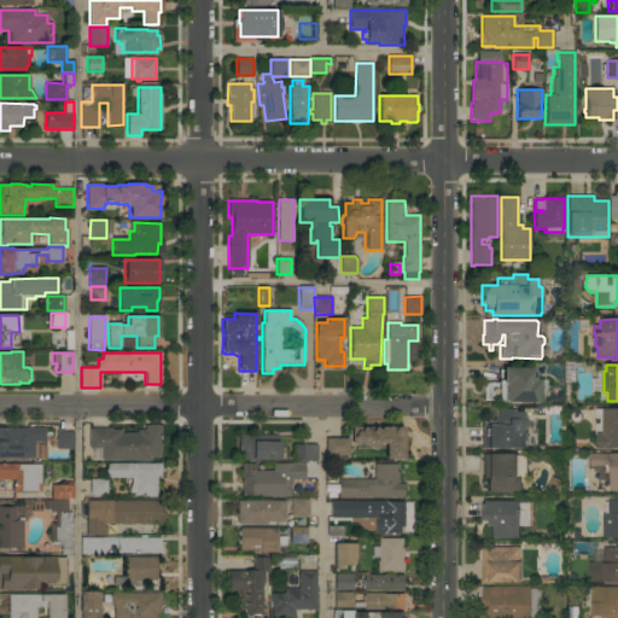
[(499,403),(499,400),(484,401),(484,383),(497,383),(497,380),(500,380),(500,371),(502,369),(502,368),(534,368),(534,379),(540,379),(540,382),(544,382),(544,401),(540,401),(540,402),(499,403)]
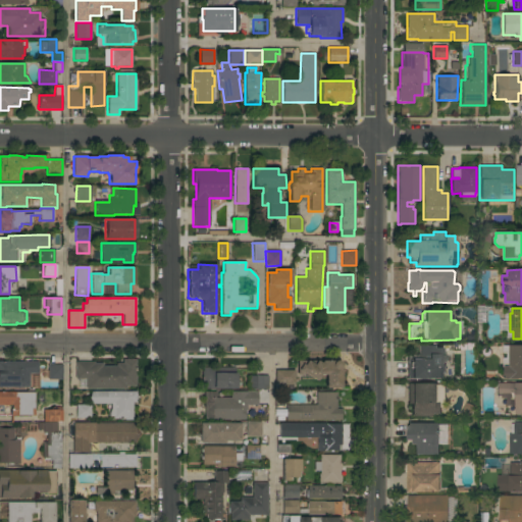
[(407,379),(407,359),(417,359),(417,354),(419,354),(419,345),(432,346),(432,348),(441,348),(441,349),(447,349),(447,356),(446,356),(446,373),(447,373),(447,378),(445,378),(445,379),(407,379)]
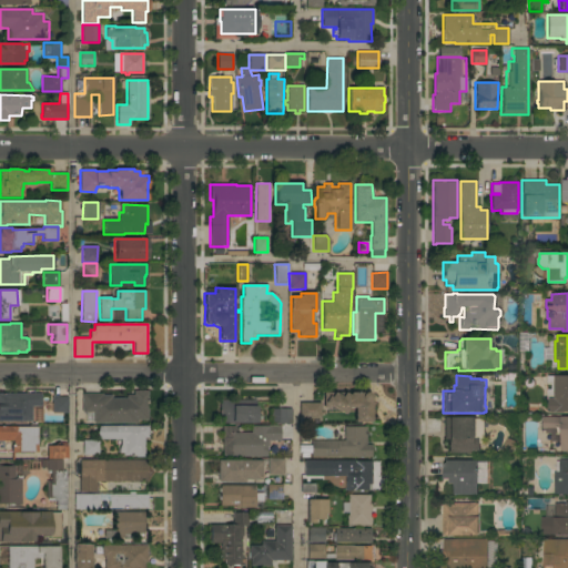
[(567,413),(549,413),(549,401),(548,401),(548,389),(553,389),(553,384),(548,384),(548,376),(567,376),(567,413)]
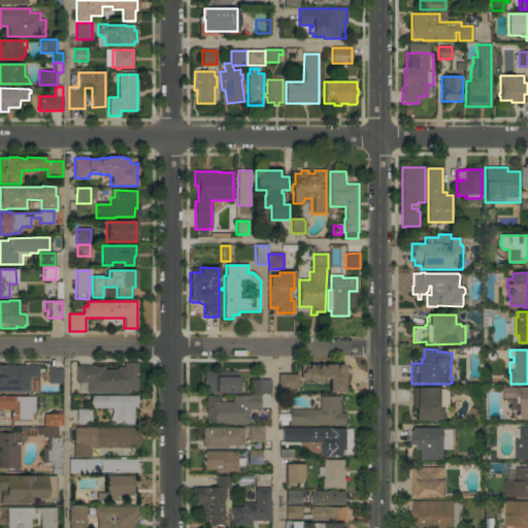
[(87,393),(87,392),(86,392),(86,384),(75,384),(75,366),(95,366),(95,367),(103,367),(103,370),(117,370),(117,367),(124,367),(124,363),(137,363),(137,391),(127,391),(127,393),(87,393)]
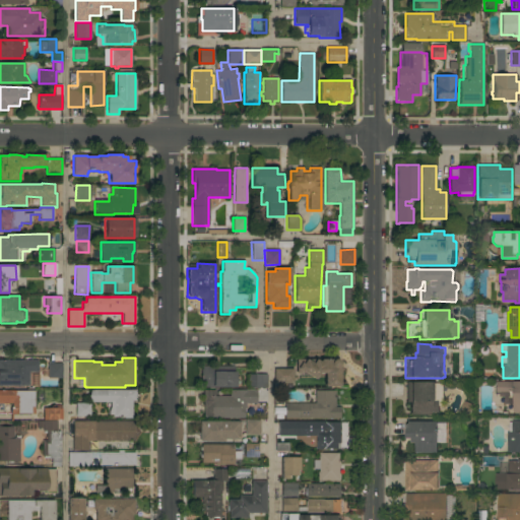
[(339,387),(324,387),(324,374),(318,374),(315,379),(302,372),(297,374),(297,360),(315,360),(319,362),(320,359),(335,359),(337,360),(338,361),(338,363),(339,364),(338,366),(340,367),(341,373),(339,373),(339,387)]
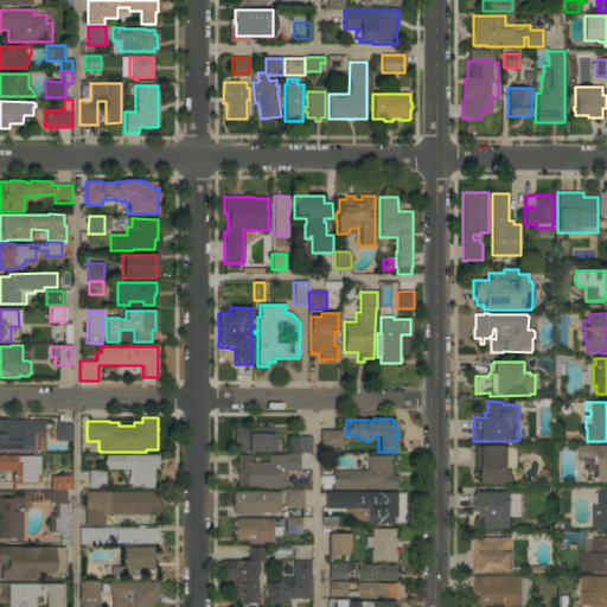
[(0,451),(0,420),(44,420),(44,434),(33,434),(33,451),(0,451)]
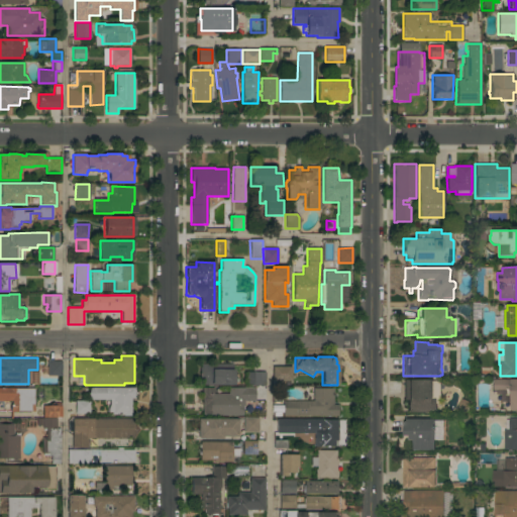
[(62,360),(62,376),(46,376),(46,360),(62,360)]
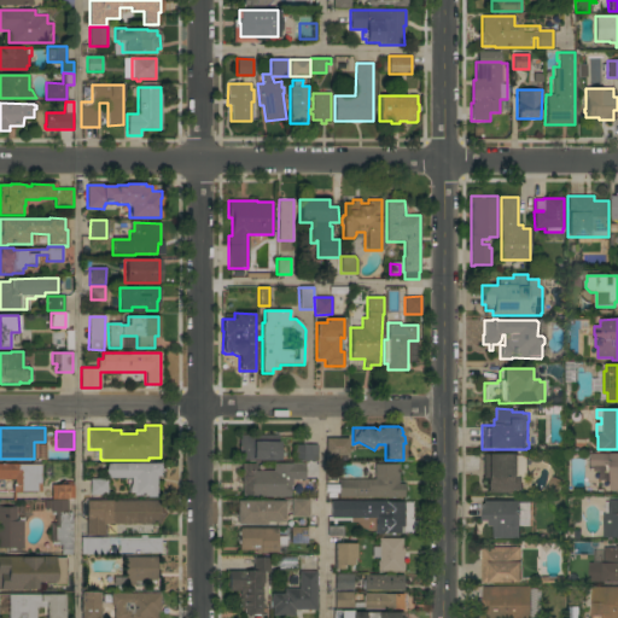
[(278,435),(278,442),(279,442),(279,460),(239,460),(239,435),(278,435)]
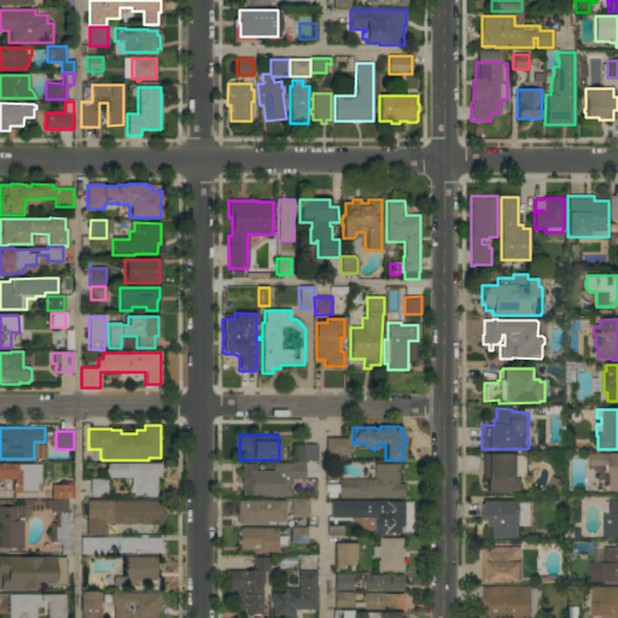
[(348,438),(348,455),(325,455),(325,438),(348,438)]
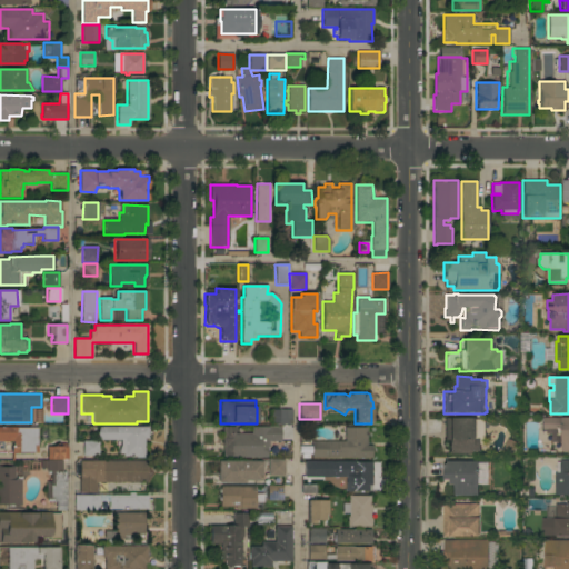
[(270,425),(270,410),(291,410),(291,425),(270,425)]
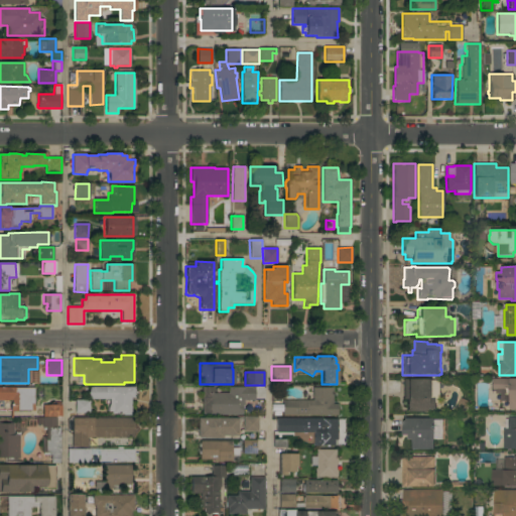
[(510,390),(496,390),(496,391),(492,391),(492,384),(493,384),(493,379),(515,379),(515,409),(510,409),(510,390)]
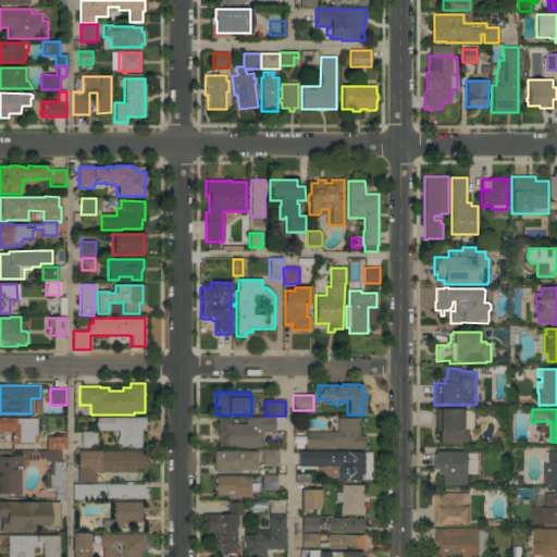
[(440,445),(440,438),(438,438),(438,433),(440,433),(440,431),(434,431),(435,410),(469,410),(469,428),(470,428),(470,430),(475,430),(475,435),(471,435),(471,443),(463,443),(463,445),(440,445)]
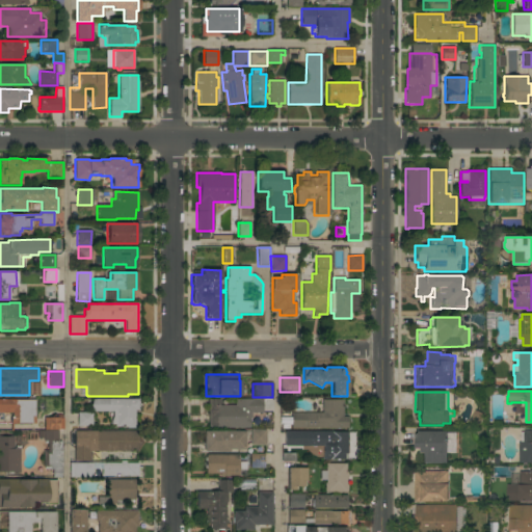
[(0,399),(35,400),(34,423),(12,423),(11,431),(10,431),(10,418),(11,418),(11,414),(0,413),(0,399)]
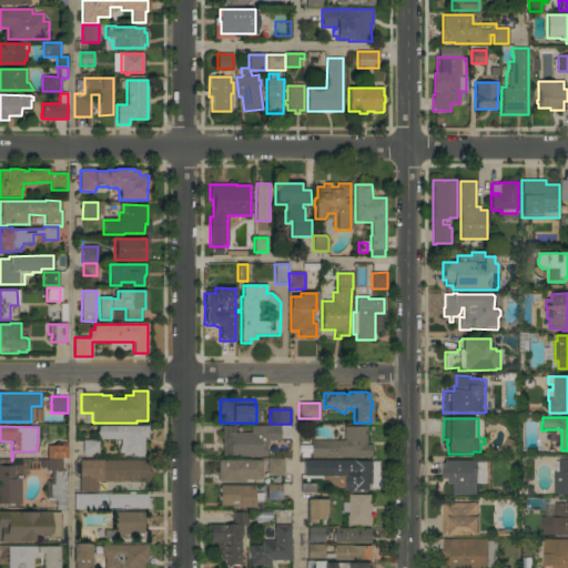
[(148,426),(148,438),(144,438),(144,457),(135,457),(135,456),(127,456),(127,458),(115,458),(115,448),(118,439),(99,439),(99,426),(148,426)]
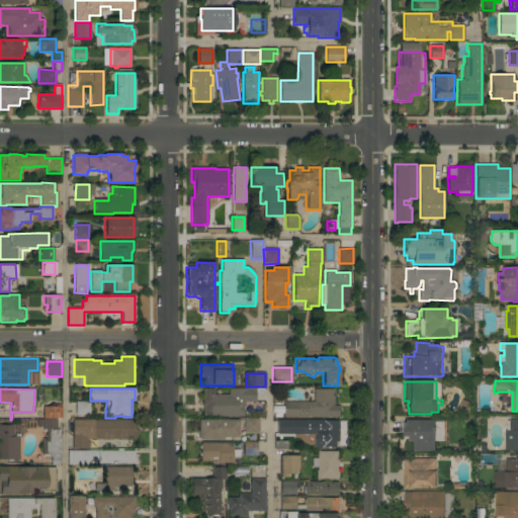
[(202,416),(203,405),(201,405),(202,389),(213,389),(213,395),(229,395),(229,389),(244,389),(255,389),(255,402),(245,402),(244,407),(243,407),(243,417),(202,416)]
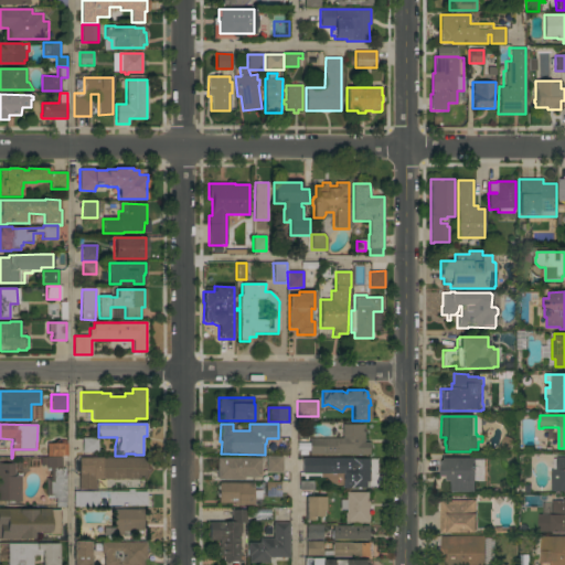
[(309,455),(309,438),(341,438),(341,425),(352,425),(352,424),(359,424),(359,425),(364,425),(364,443),(369,443),(369,455),(309,455)]
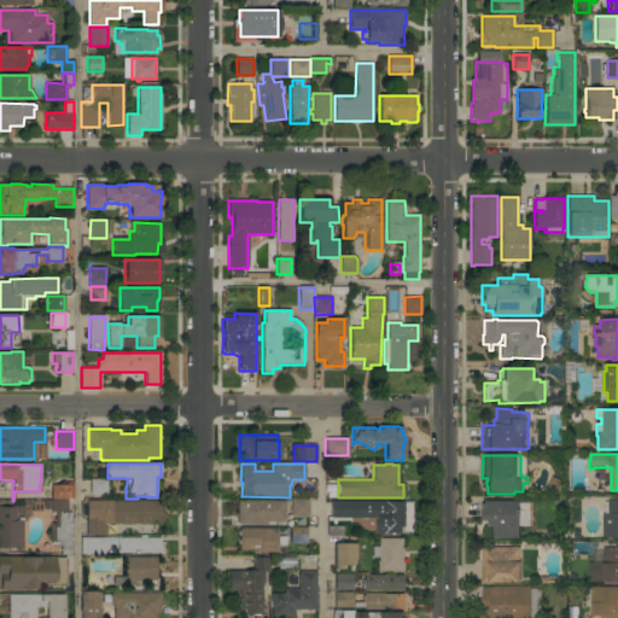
[(89,479),(108,479),(106,495),(89,495),(89,479)]
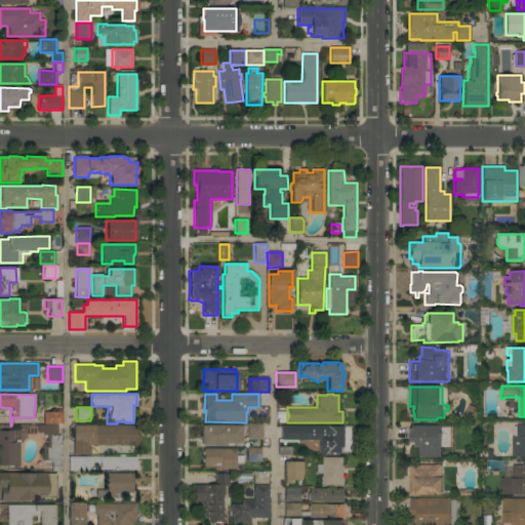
[(61,467),(51,467),(51,462),(49,462),(49,460),(43,460),(43,444),(47,444),(46,436),(43,436),(43,412),(55,412),(55,409),(59,409),(59,412),(63,412),(63,423),(57,423),(57,435),(61,435),(61,467)]
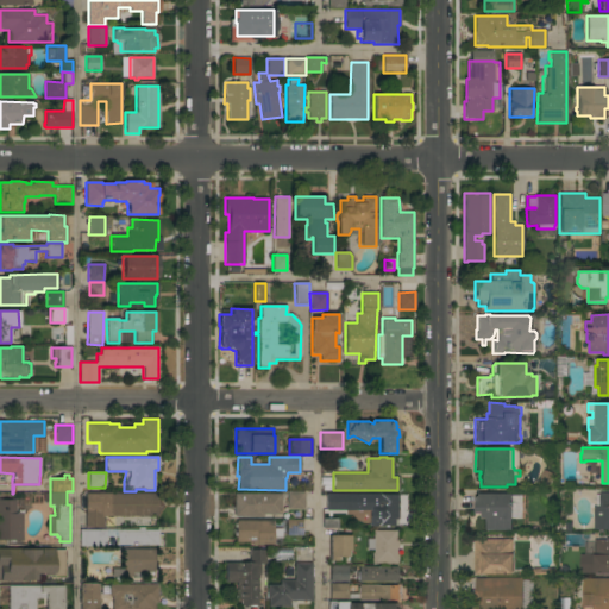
[(305,491),(305,509),(287,509),(287,493),(305,491)]
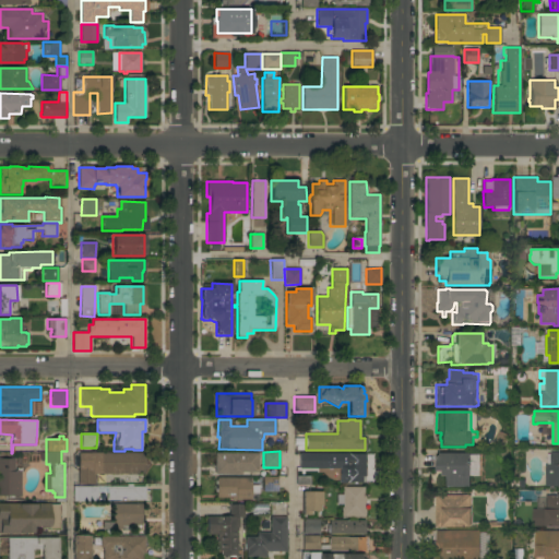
[(347,452),(347,454),(365,454),(365,456),(366,456),(366,467),(365,467),(365,476),(363,476),(363,483),(345,483),(345,480),(339,480),(339,464),(323,464),(323,468),(299,468),(299,452),(347,452)]
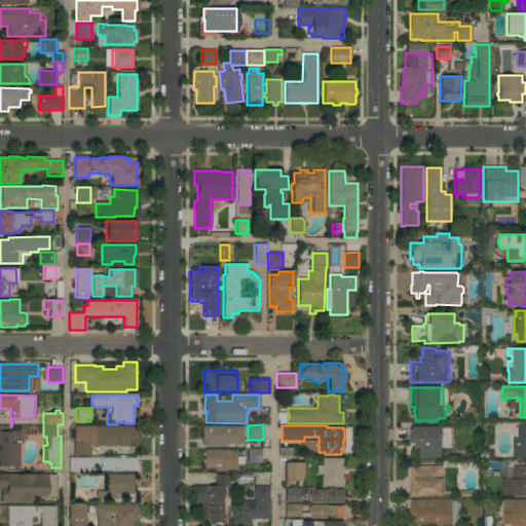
[(525,458),(522,458),(522,457),(514,457),(514,438),(515,438),(515,427),(518,426),(525,425),(525,458)]
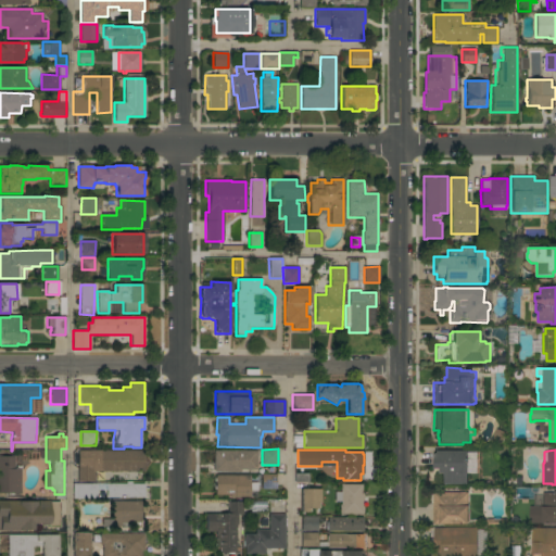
[(143,451),(143,471),(95,471),(95,481),(77,481),(78,451),(143,451)]
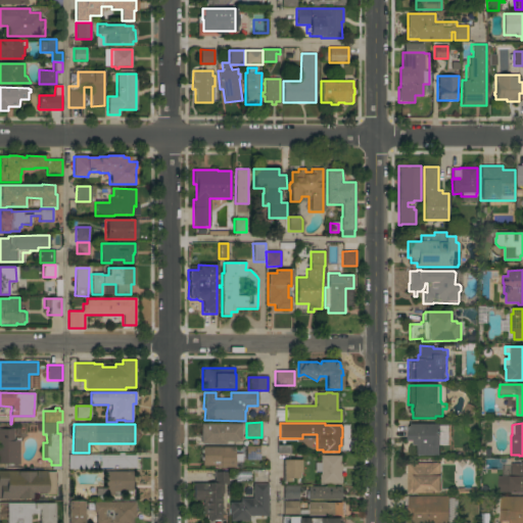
[(241,424),(241,442),(227,442),(227,444),(200,444),(200,424),(241,424)]
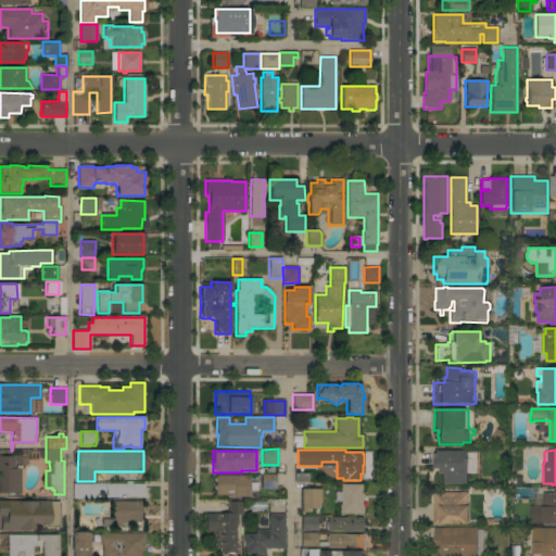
[(468,451),(468,484),(444,484),(444,474),(441,474),(440,469),(434,469),(434,451),(468,451)]
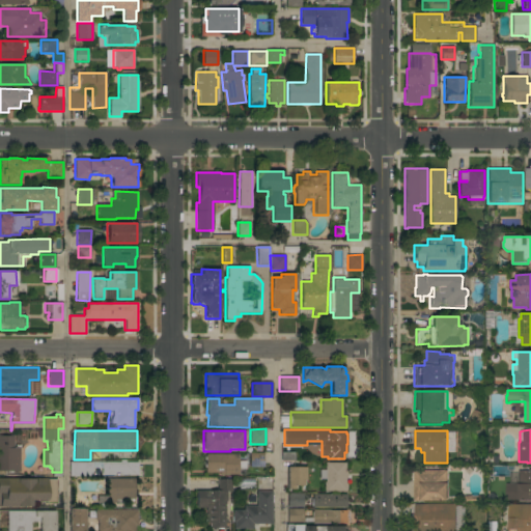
[(19,472),(0,471),(0,435),(14,435),(14,448),(20,448),(19,472)]
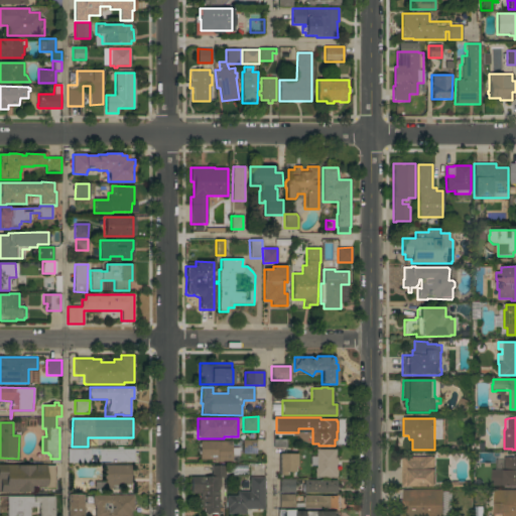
[(242,440),(256,439),(256,454),(242,454),(242,440)]
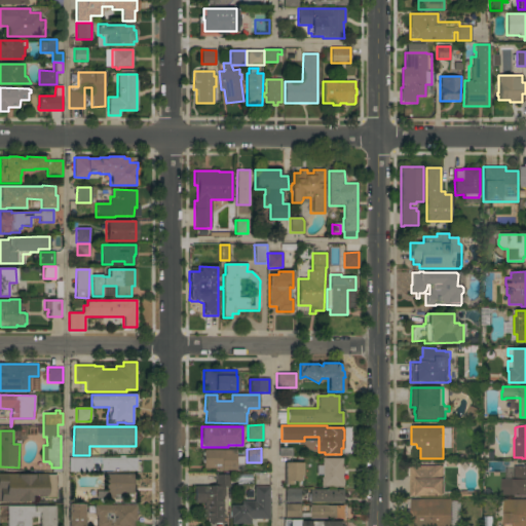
[(278,457),(278,448),(293,448),(293,457),(278,457)]
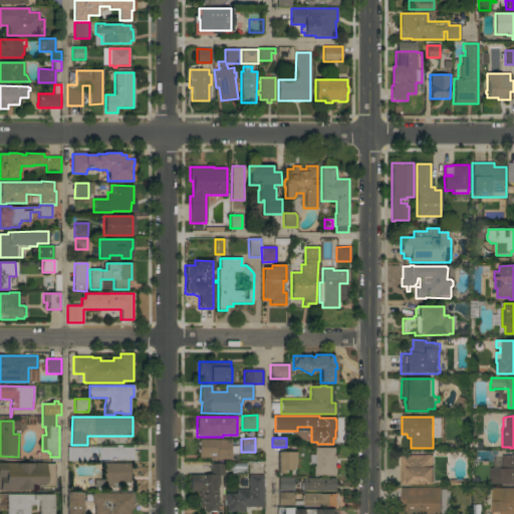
[(231,440),(231,446),(238,446),(238,454),(231,454),(231,460),(212,460),(212,458),(199,458),(199,453),(198,453),(198,450),(199,450),(199,445),(198,445),(198,442),(199,442),(199,440),(231,440)]
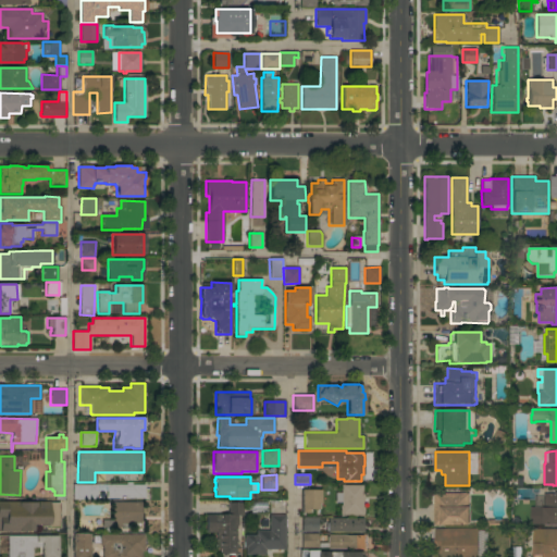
[(73,499),(73,484),(98,484),(98,483),(107,483),(107,485),(145,485),(145,498),(135,498),(135,499),(128,499),(128,498),(119,498),(119,499),(110,499),(110,498),(107,498),(107,492),(97,492),(97,499),(73,499)]
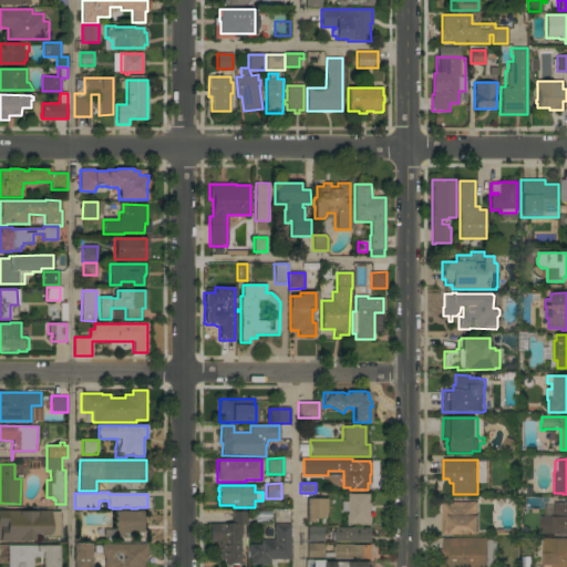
[(360,524),(361,526),(356,526),(354,524),(348,525),(348,524),(346,524),(346,515),(347,515),(347,512),(341,512),(341,502),(348,502),(347,494),(369,494),(369,504),(370,504),(370,509),(369,509),(369,516),(370,516),(370,524),(360,524)]
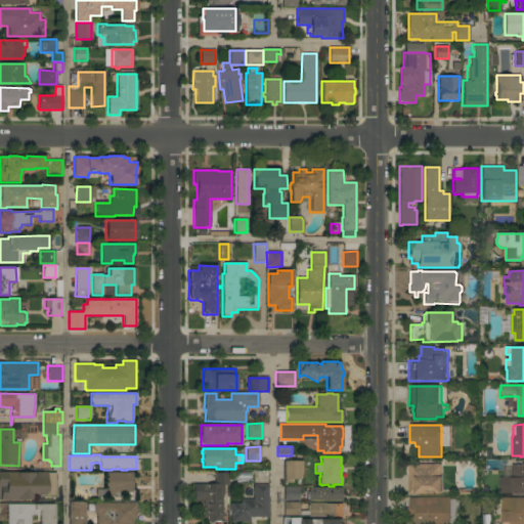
[(282,462),(301,461),(301,474),(299,474),(299,479),(292,479),(292,482),(291,482),(284,482),(282,462)]
